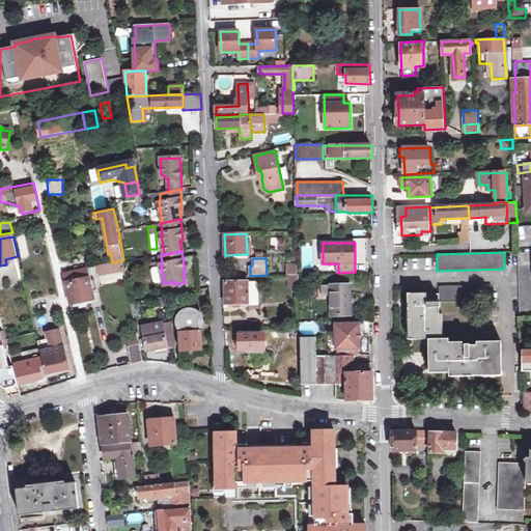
[(112,262),(95,266),(98,276),(126,270),(123,260),(112,262)]
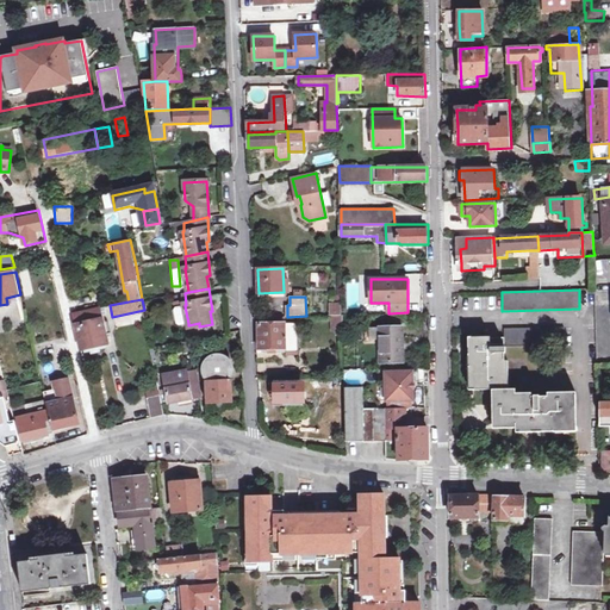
[(335,315),(344,315),(343,302),(331,303),(331,316),(335,315)]
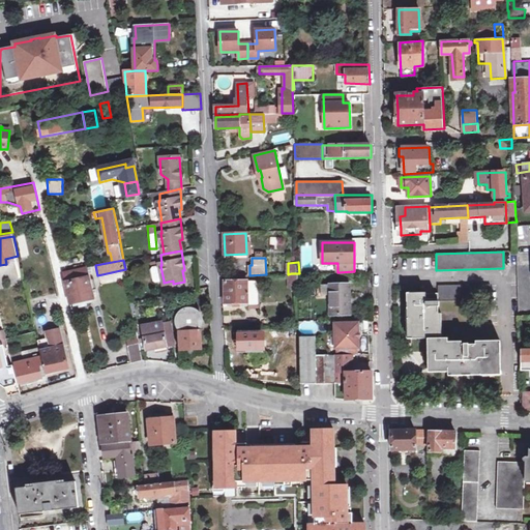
[(164,281),(160,266),(153,267),(152,269),(154,281),(156,282),(164,281)]
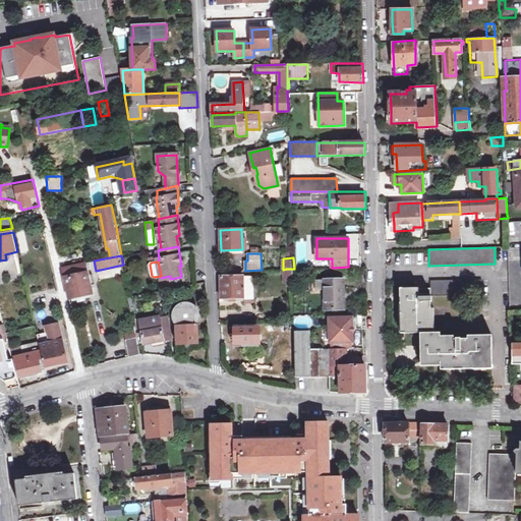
[(63,269),(68,299),(93,294),(87,264),(63,269)]
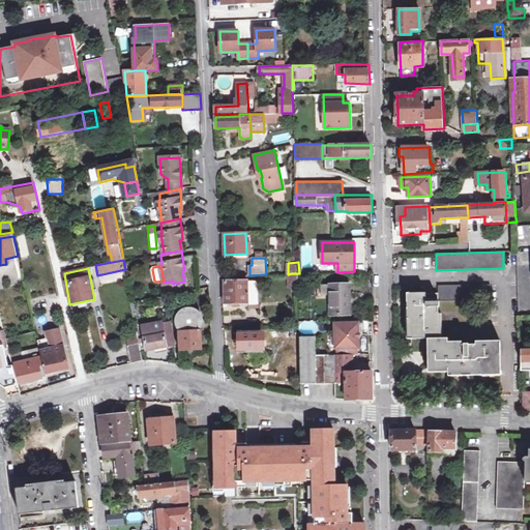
[(226,282),(227,303),(249,303),(249,305),(261,305),(261,281),(226,282)]
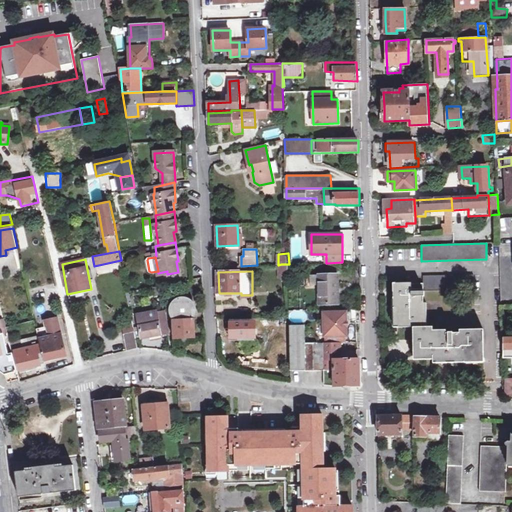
[(338,274),(319,275),(319,286),(320,303),(338,303),(338,288),(338,274)]
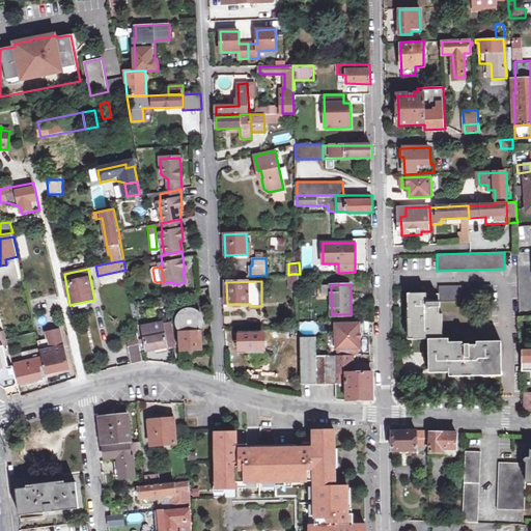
[(492,303),(493,287),(440,286),(440,294),(441,302),(492,303)]
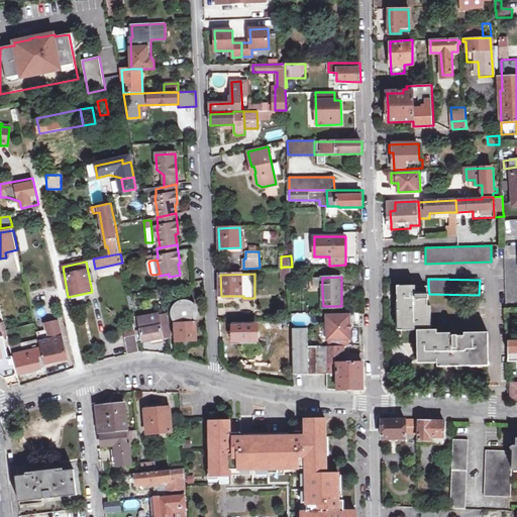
[(398,295),(398,300),(403,300),(403,328),(418,328),(419,356),(438,356),(438,360),(438,365),(452,365),(461,365),(461,360),(489,360),(488,332),(464,331),(464,333),(458,333),(458,332),(454,332),(454,333),(452,333),(451,331),(437,331),(437,329),(430,329),(430,305),(427,305),(427,299),(429,299),(429,294),(428,286),(416,286),(416,285),(398,285),(398,295)]
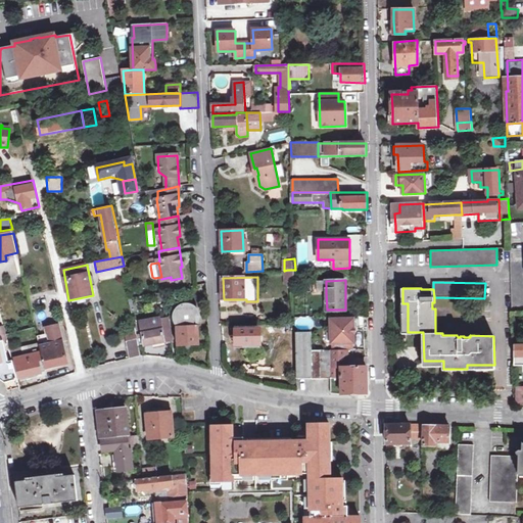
[(176,326),(198,325),(200,319),(199,313),(196,307),(190,304),(184,304),(178,306),(174,312),(173,318),(174,324),(176,326)]
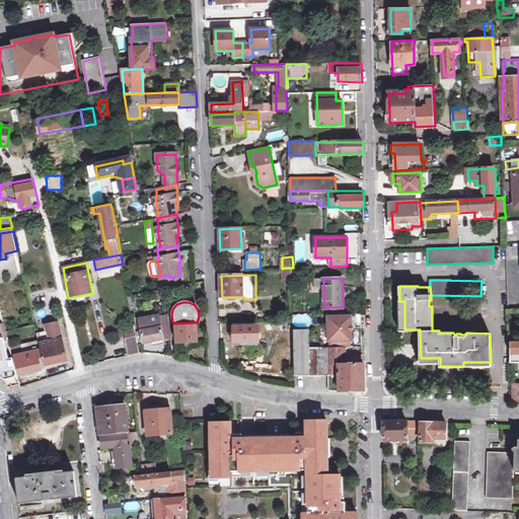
[(309,326),(309,314),(292,314),(292,326),(309,326)]
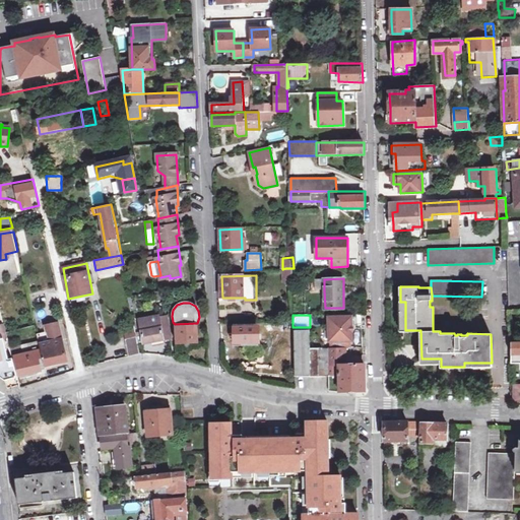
[(141,321),(144,342),(152,340),(169,337),(165,316),(141,321)]
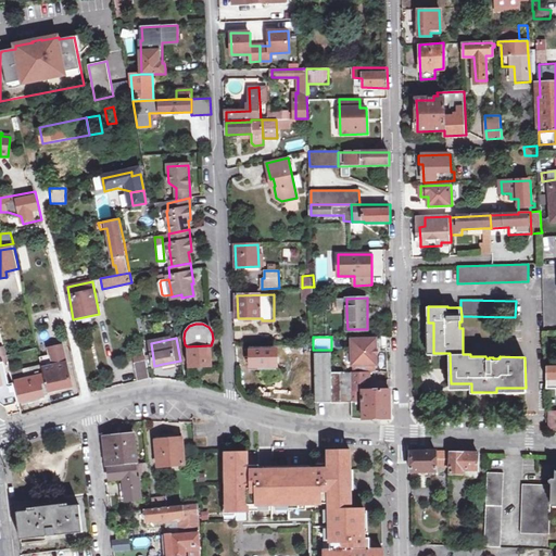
[(377,339),(352,339),(352,365),(377,365),(377,352),(377,339)]
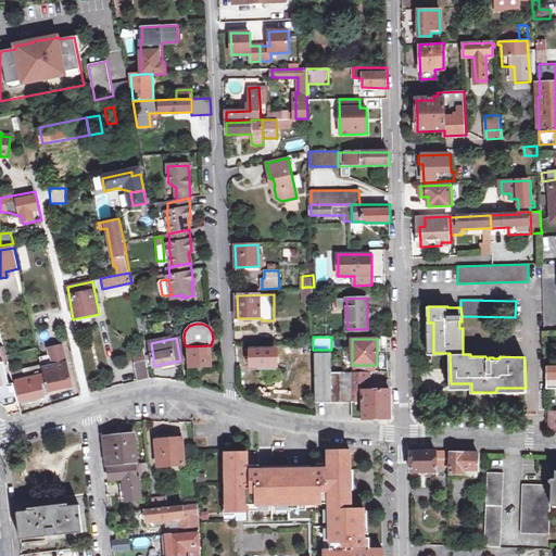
[(22,403),(50,396),(49,391),(60,389),(73,386),(65,353),(65,354),(63,345),(50,349),(51,355),(40,358),(43,369),(25,374),(24,369),(17,371),(19,375),(15,376),(22,403)]
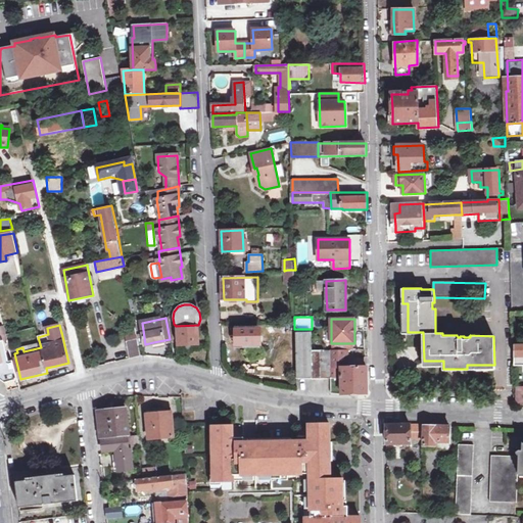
[(200,344),(198,325),(176,326),(178,329),(179,344),(190,344),(200,344)]
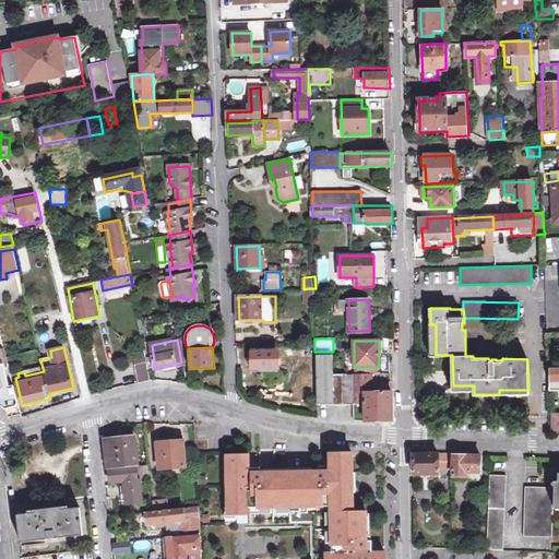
[(0,404),(6,408),(19,405),(14,385),(10,387),(6,365),(9,364),(6,349),(0,351),(0,404)]
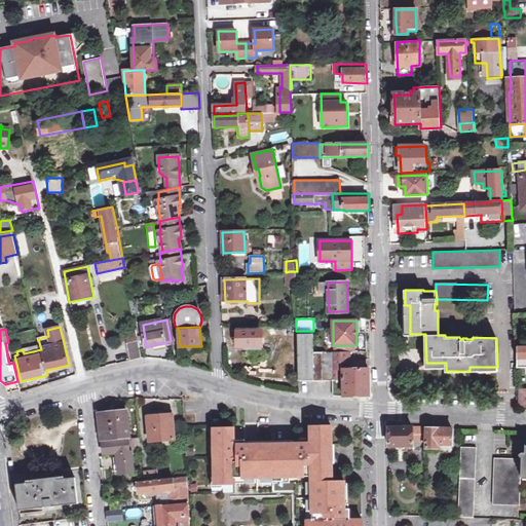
[(262,345),(262,332),(251,332),(251,329),(246,330),(246,332),(238,332),(238,345),(262,345)]
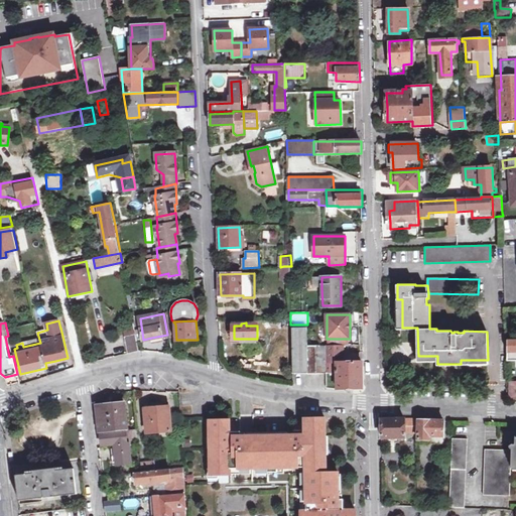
[(327,374),(327,366),(326,346),(307,347),(306,338),(306,328),(292,329),(293,374),(327,374)]
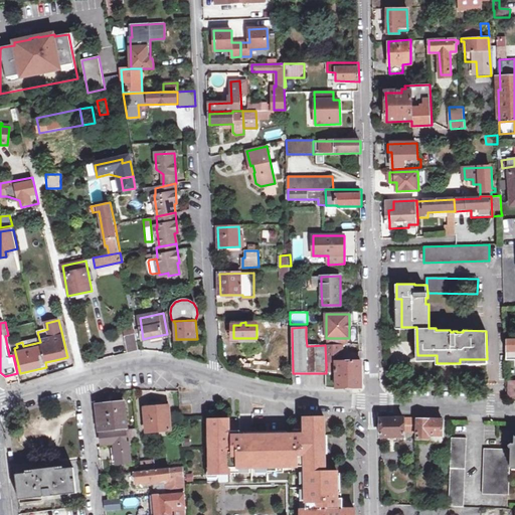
[(128,353),(139,351),(136,334),(125,336),(128,353)]
